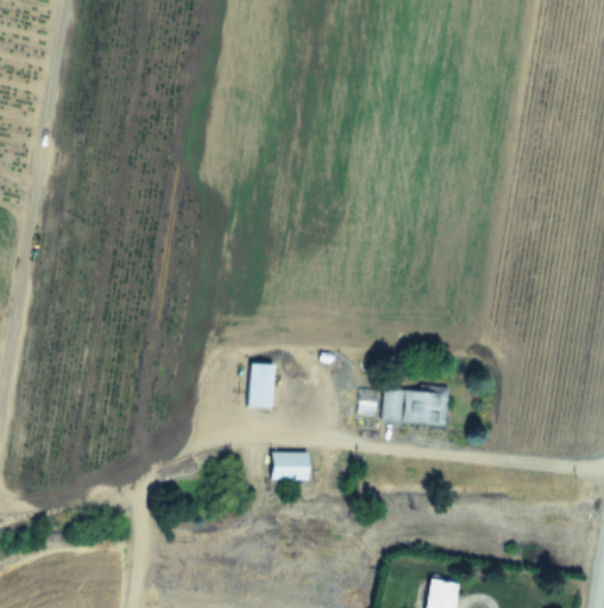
[(251,407),(275,407),(275,363),(251,363),(251,407)]
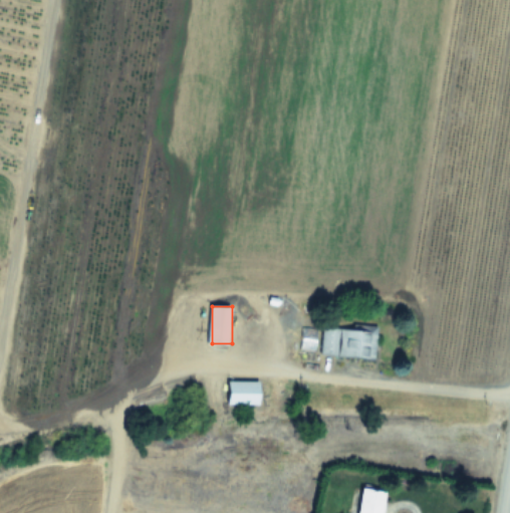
[(377,359),(380,328),(325,324),(322,355),(377,359)]
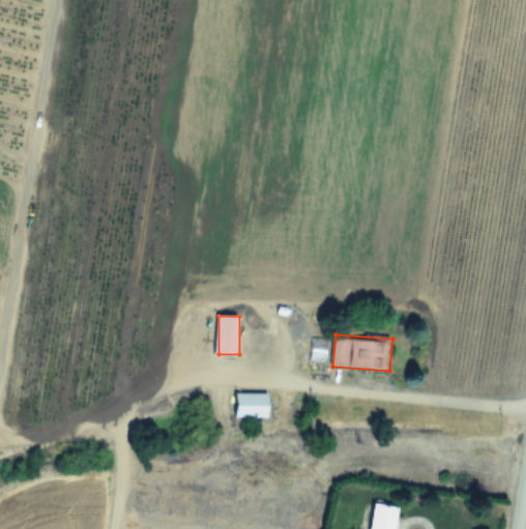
[(324,340),(314,340),(314,360),(324,360),(324,340)]
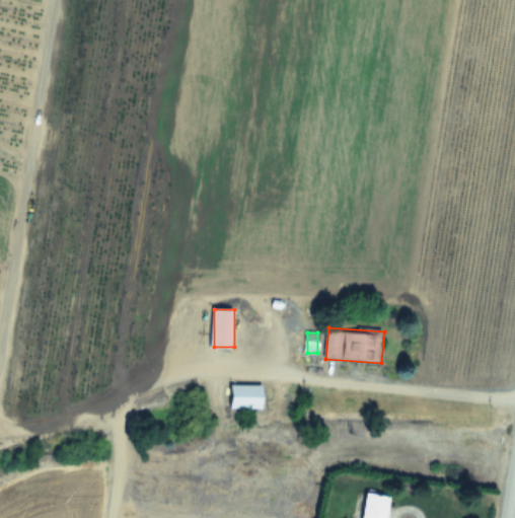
[(264,409),(264,384),(231,384),(231,409),(264,409)]
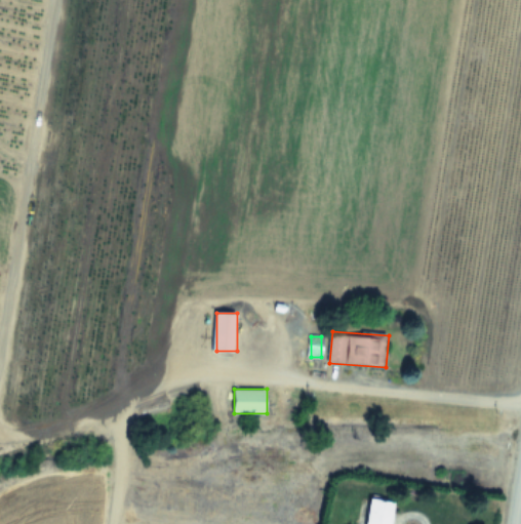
[(394,523),(397,501),(371,498),(367,523),(394,523)]
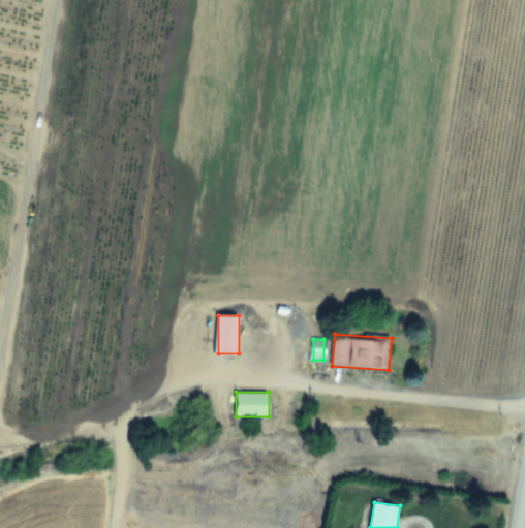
All buildings are outlined.
